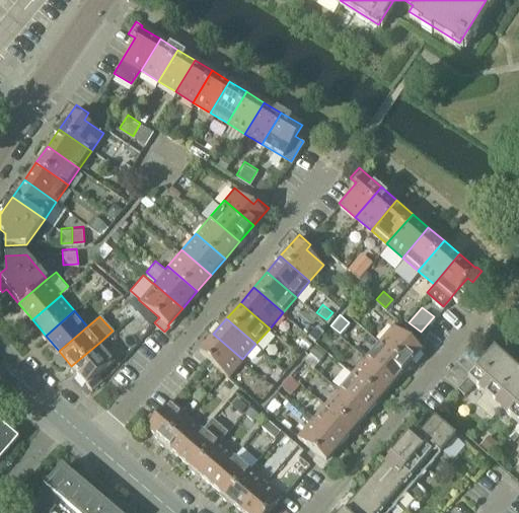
[(378,340),(406,364),(426,342),(416,334),(411,340),(392,323),(378,340)]
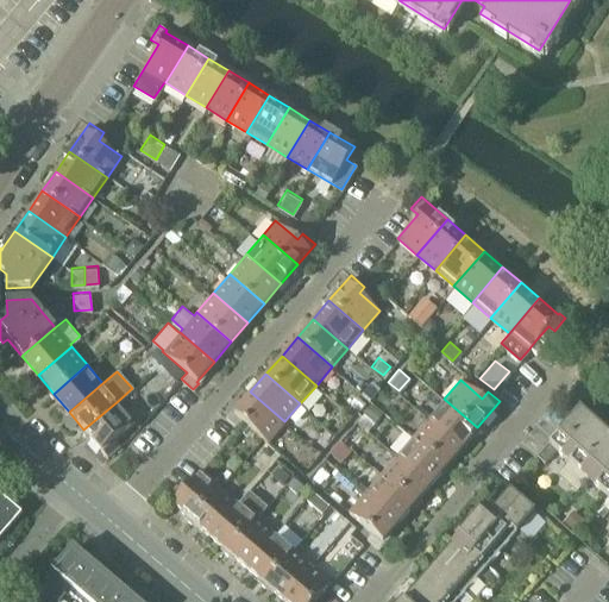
[(284,421),(250,392),(233,411),(232,409),(226,416),(237,427),(244,420),(268,440),(284,421)]
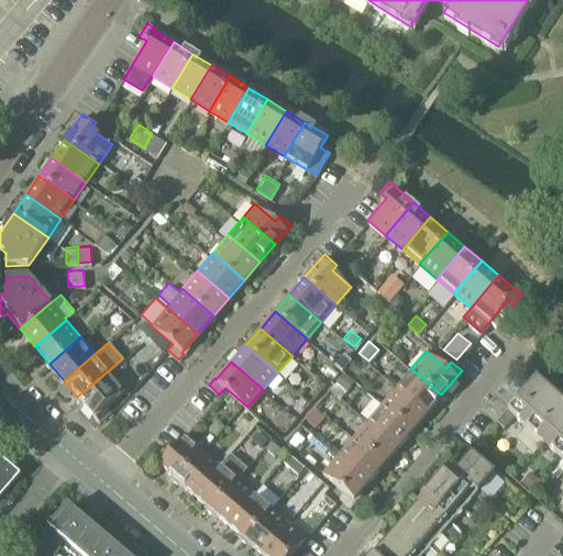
[(552,447),(562,435),(562,400),(543,382),(547,379),(532,366),(523,375),(530,381),(497,418),(503,424),(514,412),(552,447)]
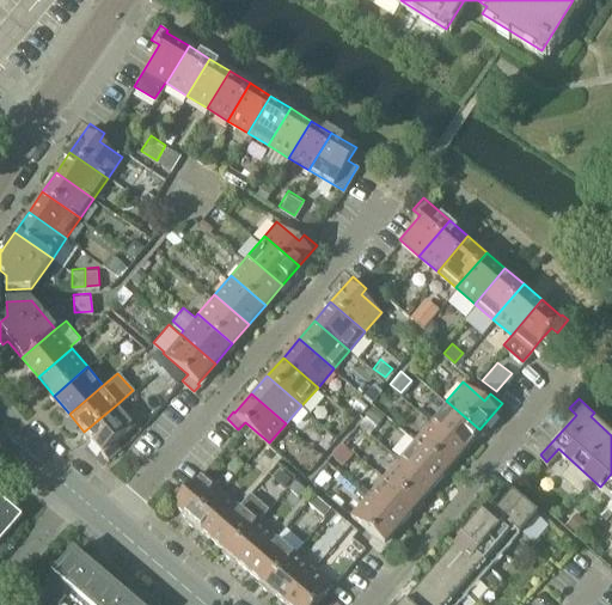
[(479,429),(446,401),(430,420),(464,448),(479,429)]
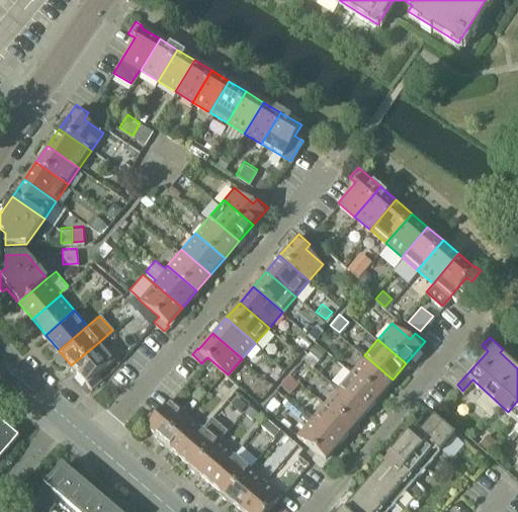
[(100,341),(71,365),(90,388),(101,379),(96,373),(114,358),(100,341)]
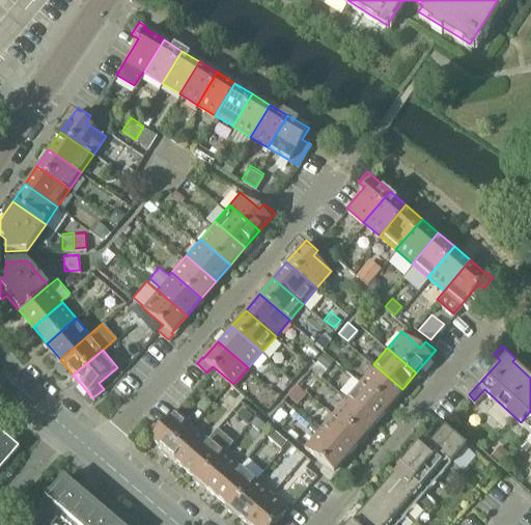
[(333,358),(323,350),(316,358),(327,366),(333,358)]
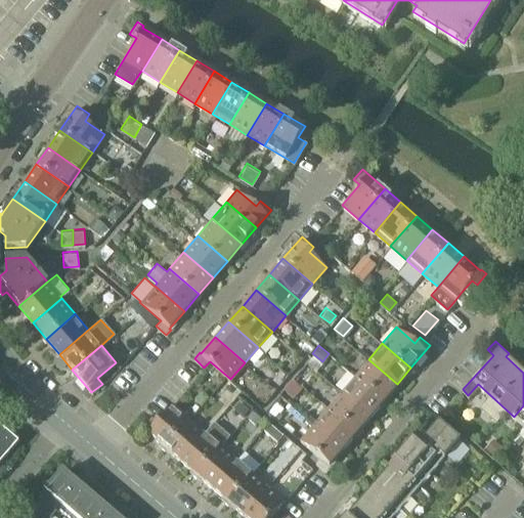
[(368,359),(355,375),(384,399),(397,384),(368,359)]
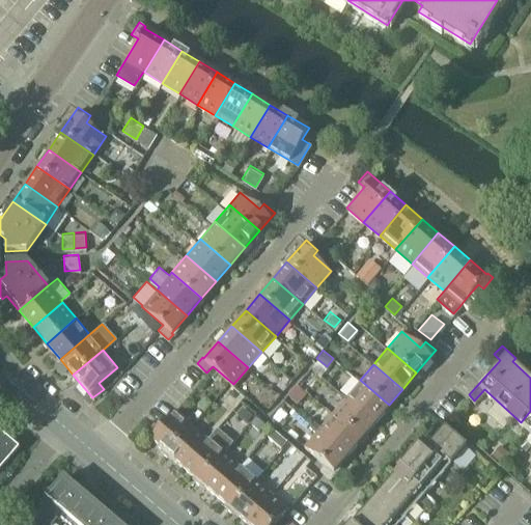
[(389,405),(360,380),(345,395),(374,420),(389,405)]
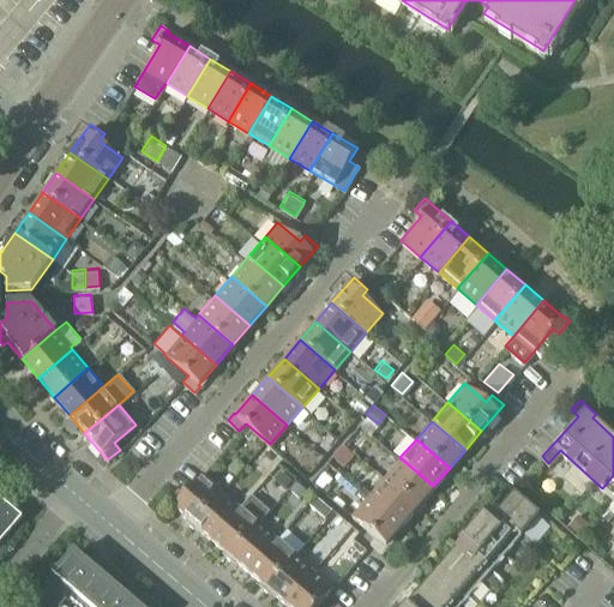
[(264,440),(257,449),(268,458),(271,455),(275,450),(264,440)]
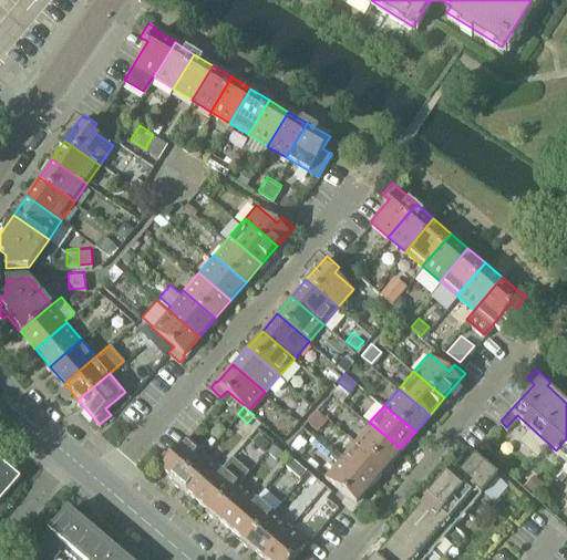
[(317,406),(307,418),(313,425),(325,413),(317,406)]
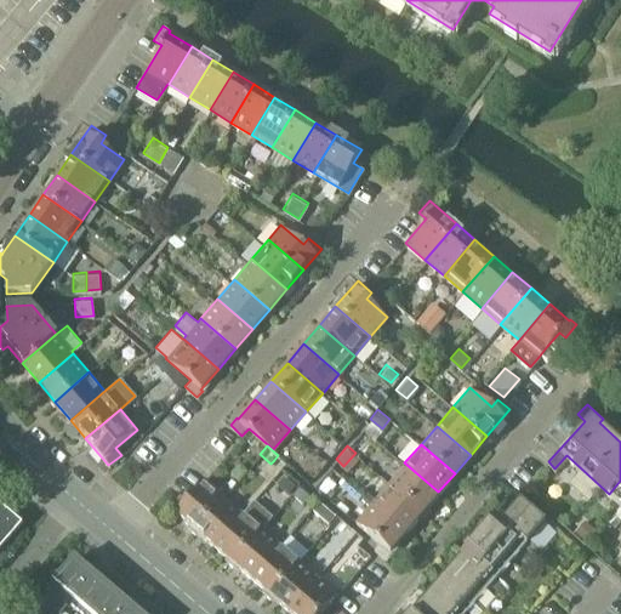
[(438,492),(404,462),(391,478),(381,470),(379,472),(388,481),(388,482),(422,511),(438,492)]
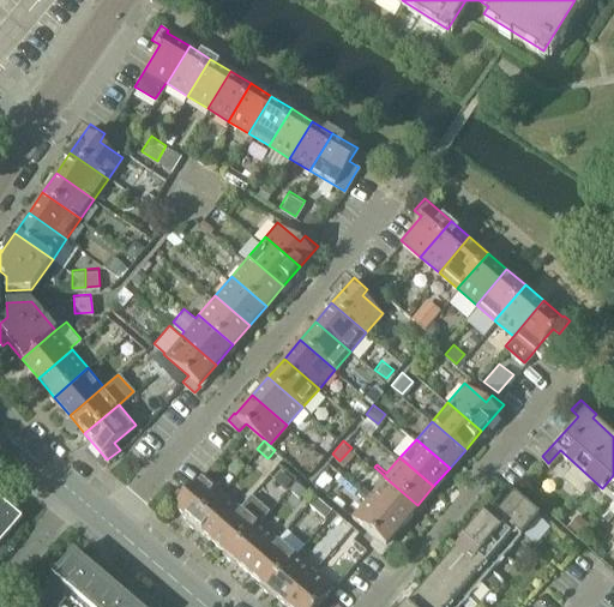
[(179,488),(167,500),(192,522),(221,487),(216,484),(202,472),(184,493),(179,488)]
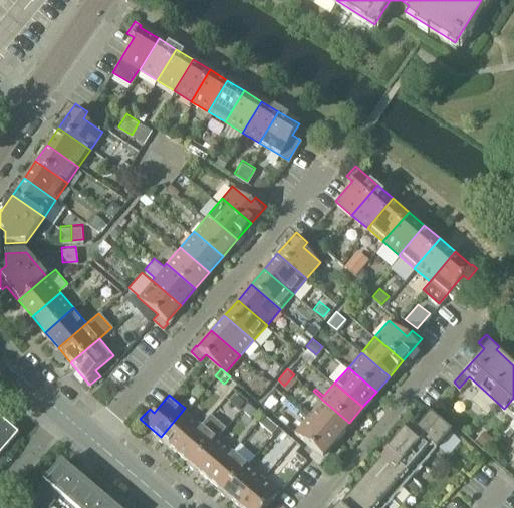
[(513,398),(504,409),(513,418),(513,398)]
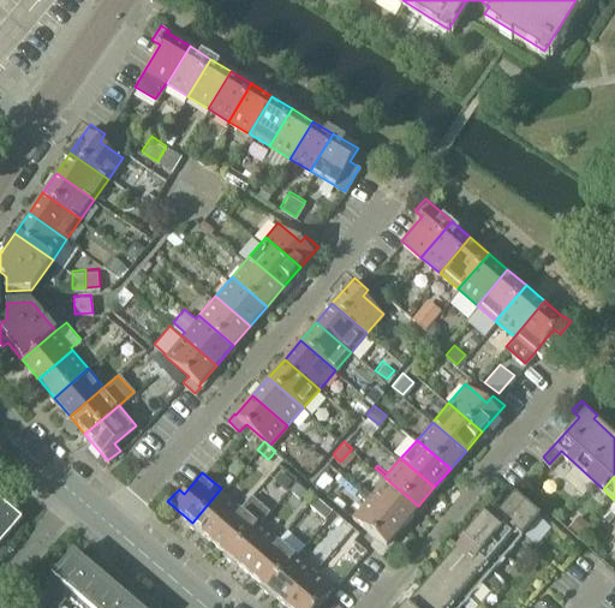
[(418,506),(384,477),(371,492),(362,483),(359,487),(402,524),(418,506)]
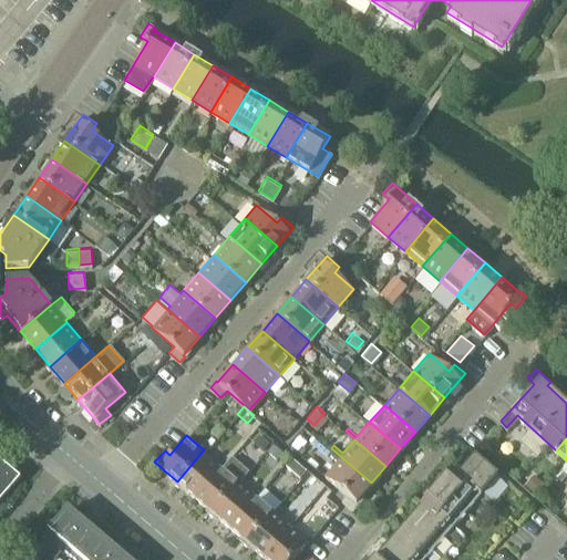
[(421,559),(434,546),(450,528),(465,509),(481,491),(497,472),(467,447),(451,466),(435,484),(420,503),(404,520),(389,538),(374,556),(370,559),(421,559)]
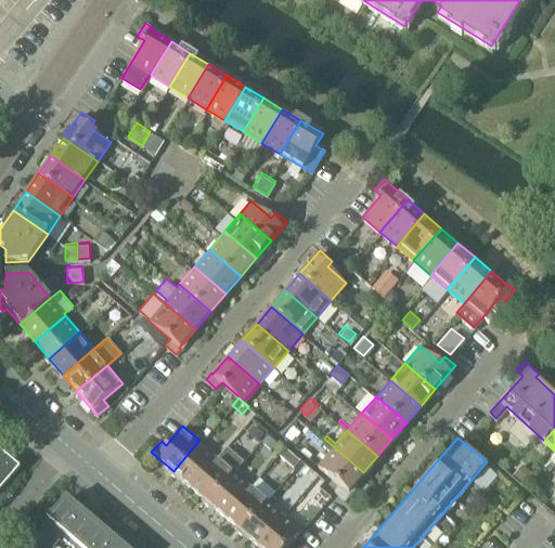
[(363,472),(324,439),(322,441),(331,448),(318,464),(338,482),(333,488),(345,497),(350,491),(348,490),(363,472)]
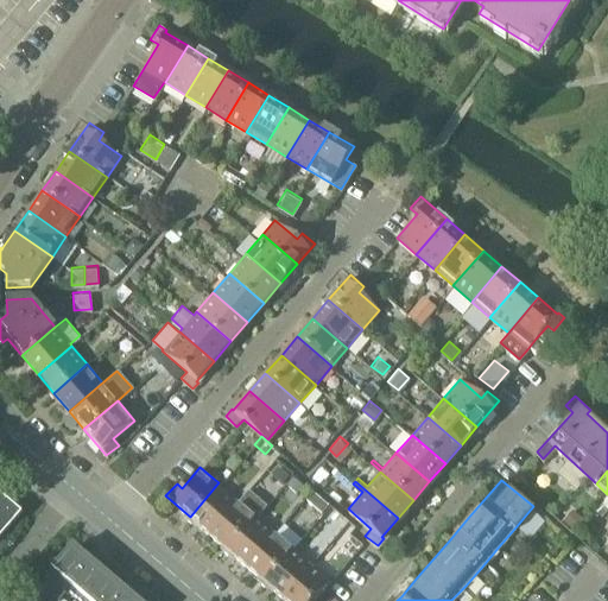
[(219,482),(190,517),(190,518),(209,533),(238,499),(219,482)]
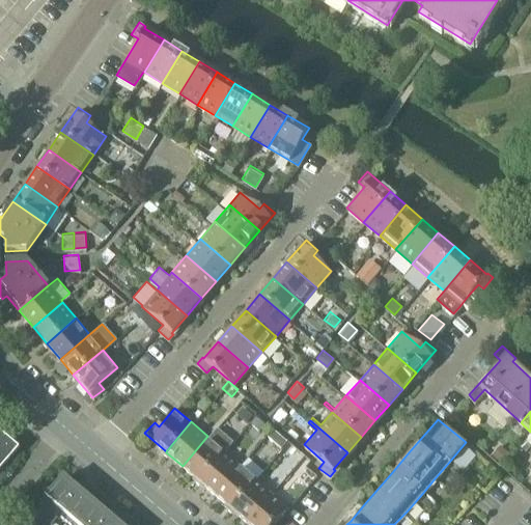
[(207,436),(183,466),(198,479),(224,450),(231,440),(216,426),(207,436)]
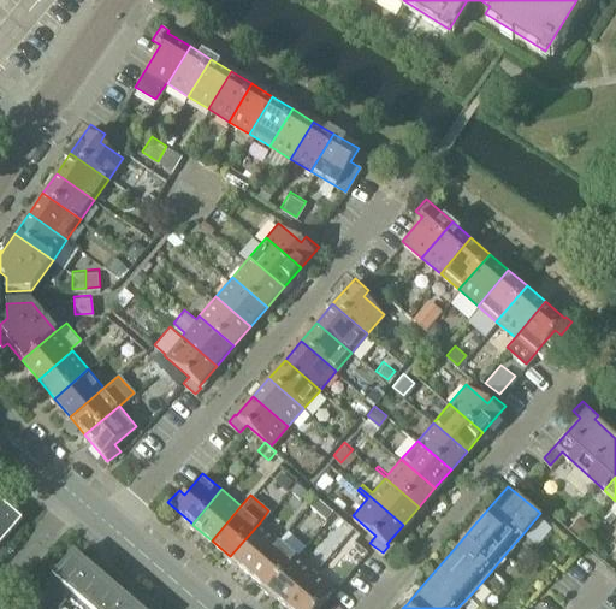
[(315,496),(309,504),(325,518),(331,510),(315,496)]
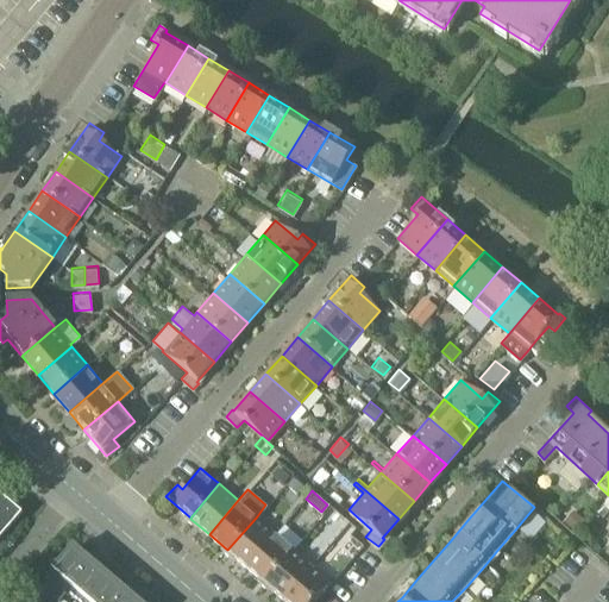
[(0,534),(20,512),(0,494),(0,534)]
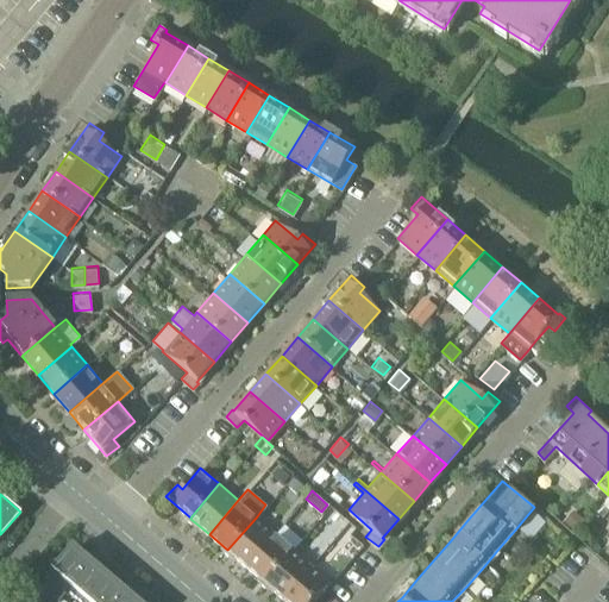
[(257,516),(227,550),(245,565),(275,532),(257,516)]
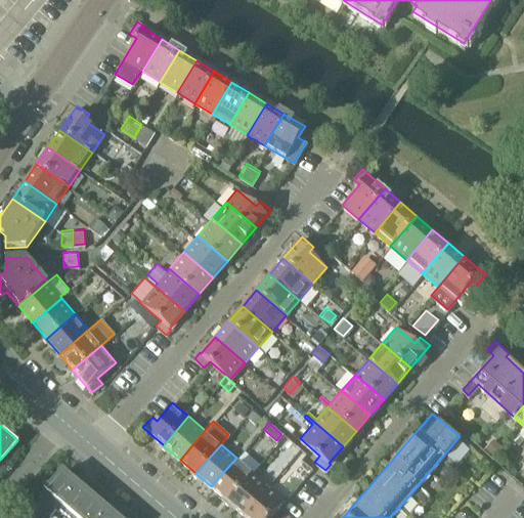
[(236,458),(211,486),(227,500),(252,471),(236,458)]
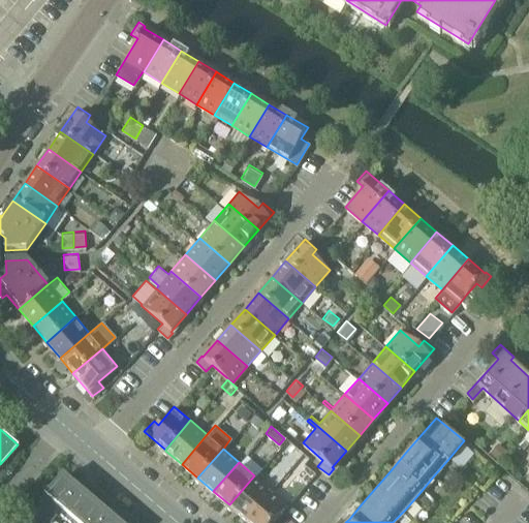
[(19,522),(116,522),(89,499),(61,474),(40,499),(19,522)]
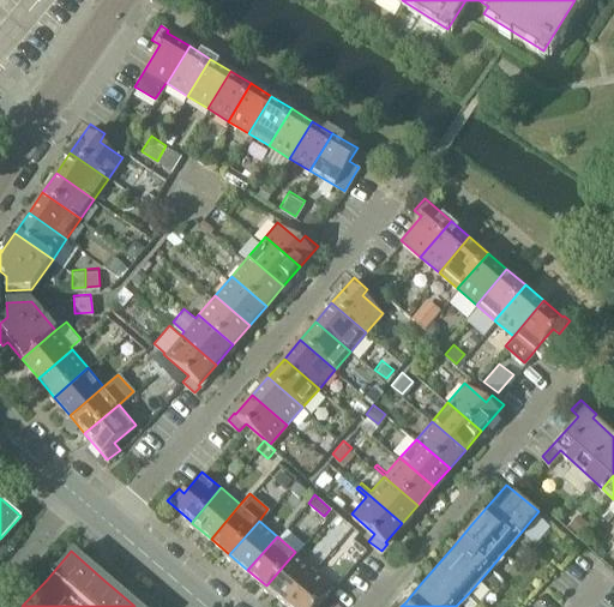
[(295,552),(266,586),(284,601),(304,580),(313,568),(295,552)]
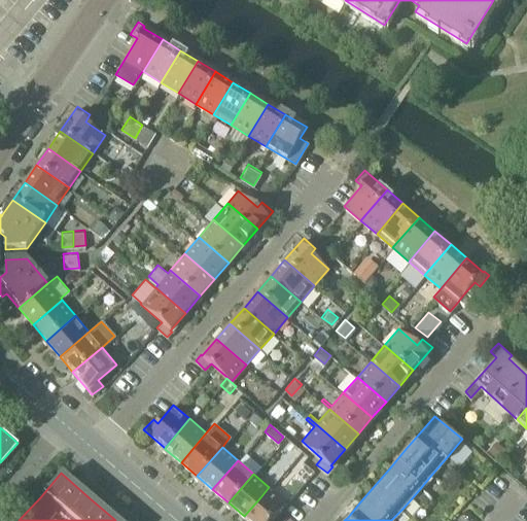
[(260,497),(244,516),(249,520),(270,520),(286,501),(269,487),(260,497)]
